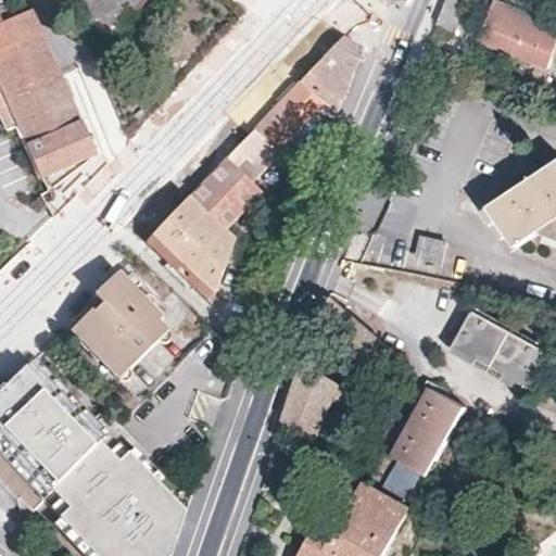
[(75,0),(75,1),(111,27),(128,4),(139,11),(147,0),(75,0)]
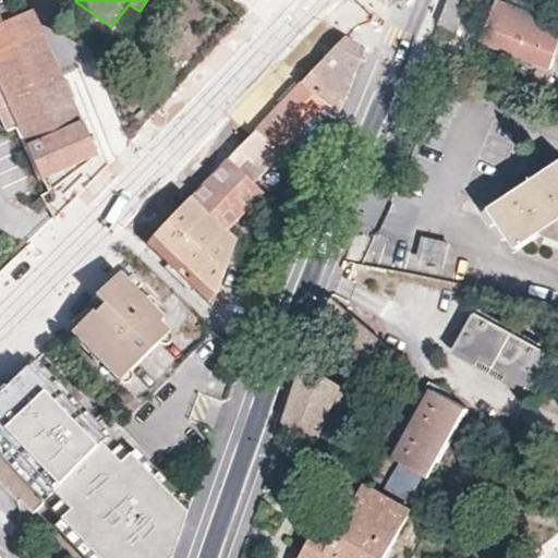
[(447,0),(445,7),(439,22),(453,28),(464,1),(462,0),(447,0)]
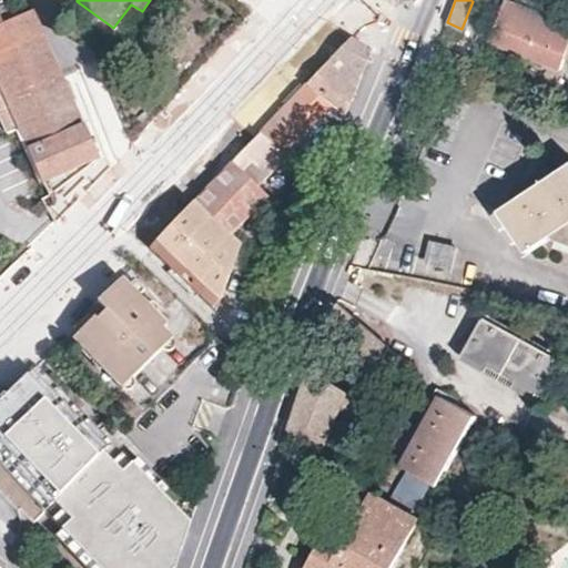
[(567,59),(567,24),(507,0),(504,0),(488,39),(559,69),(564,58),(567,59)]
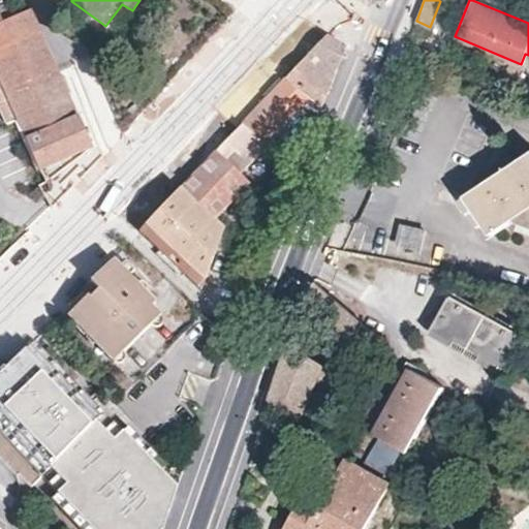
[(40,179),(92,151),(80,120),(76,121),(55,68),(31,13),(1,26),(0,26),(0,78),(1,81),(18,121),(6,126),(40,179)]
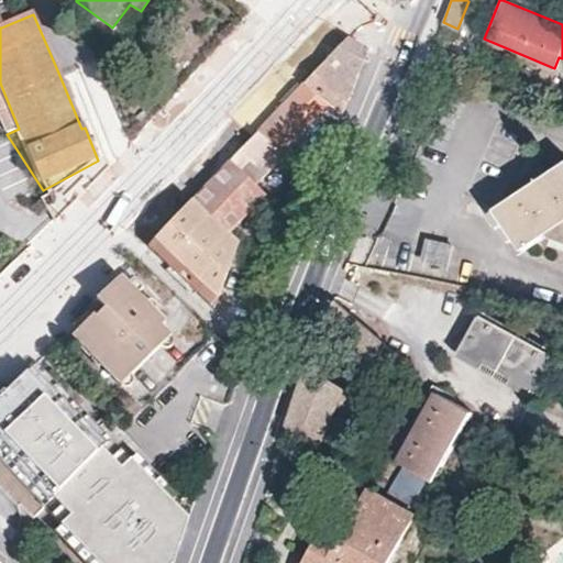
[(345,39),(320,65),(350,91),(355,78),(366,51),(350,41),(345,39)]
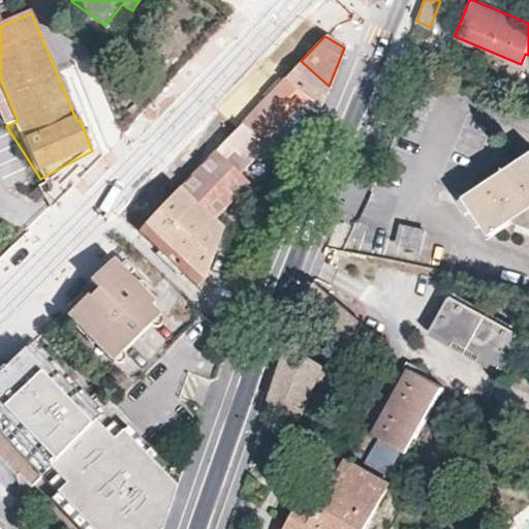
[(329,86),(301,61),(285,78),(309,95),(321,105),(325,94),(329,86)]
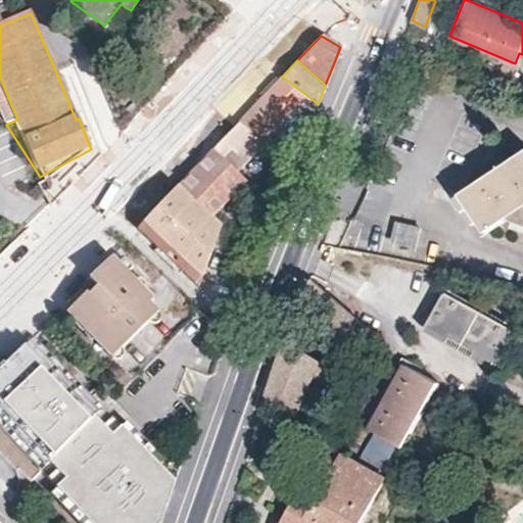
[(262,97),(237,123),(296,157),(301,146),(272,130),(305,94),(282,77),(262,97)]
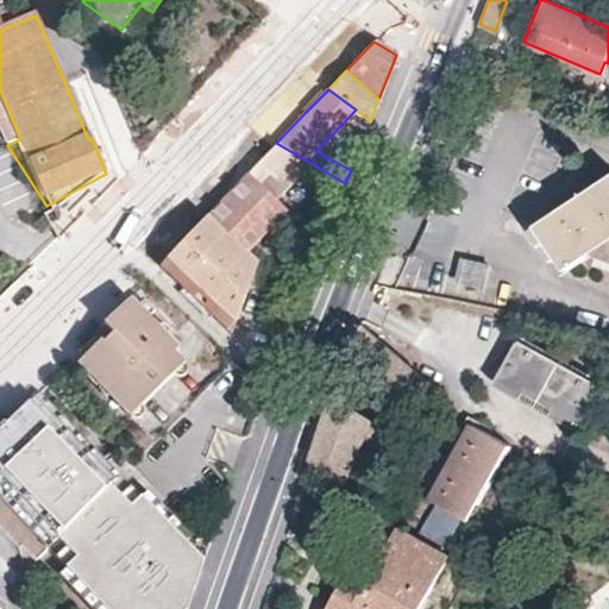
[(1,93),(0,93),(0,129),(7,145),(20,139),(1,93)]
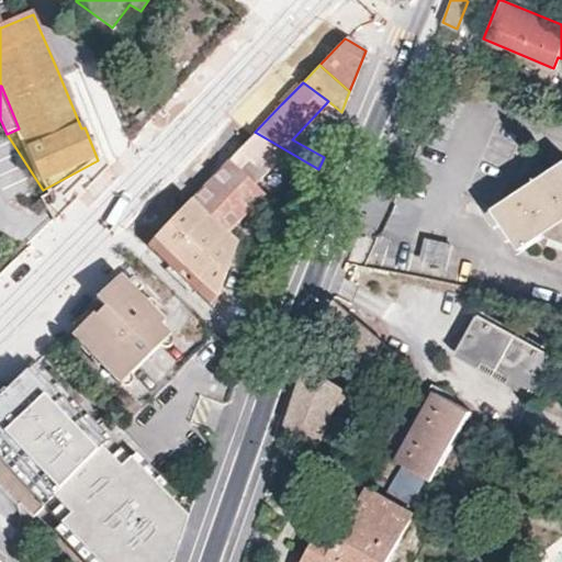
[(324,157),(341,112),(328,101),(292,139),(324,157)]
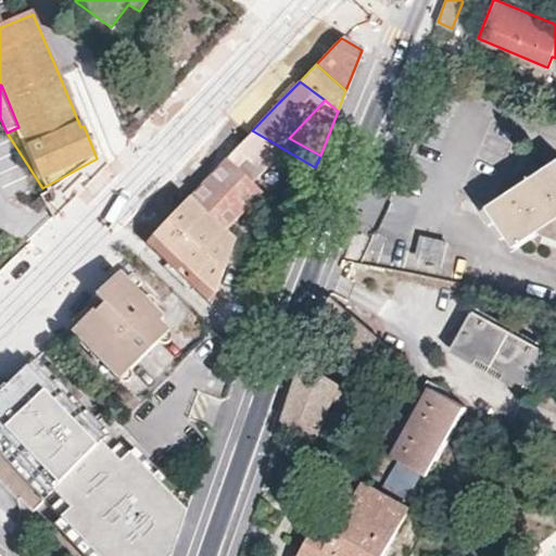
[(285,162),(251,133),(225,159),(257,190),(285,162)]
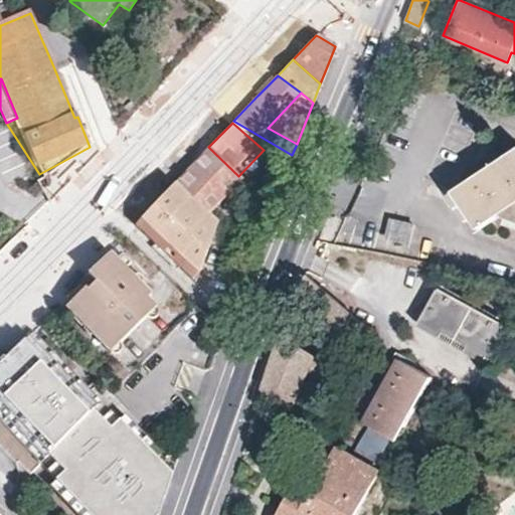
[(238,176),(208,147),(179,178),(214,211),(244,181),(238,176)]
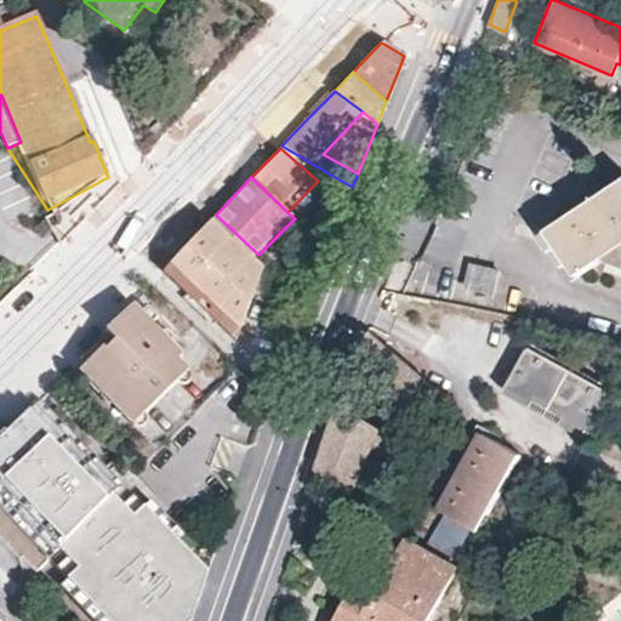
[(620,177),(545,233),(577,275),(602,257),(609,260),(608,265),(620,269),(620,177)]
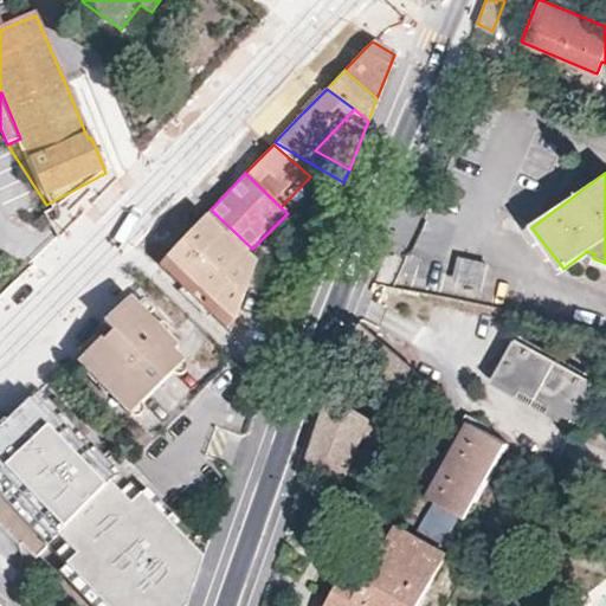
[(252,249),(211,210),(191,230),(180,240),(159,263),(232,333),(262,257),(252,249)]
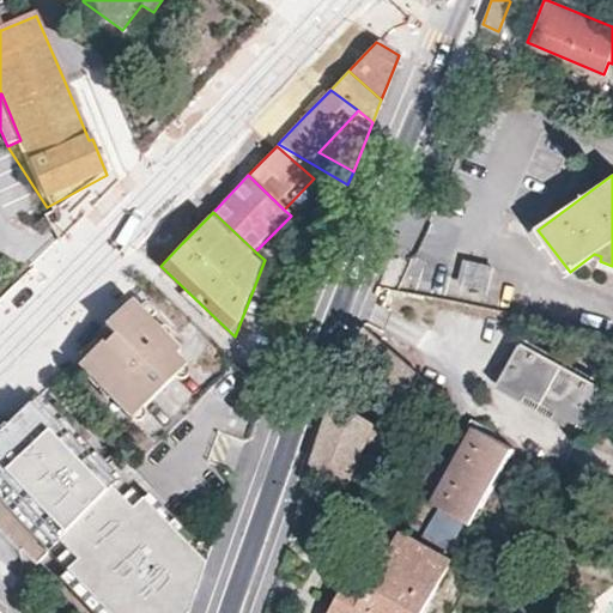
[(484,286),(489,265),(463,259),(457,281),(484,286)]
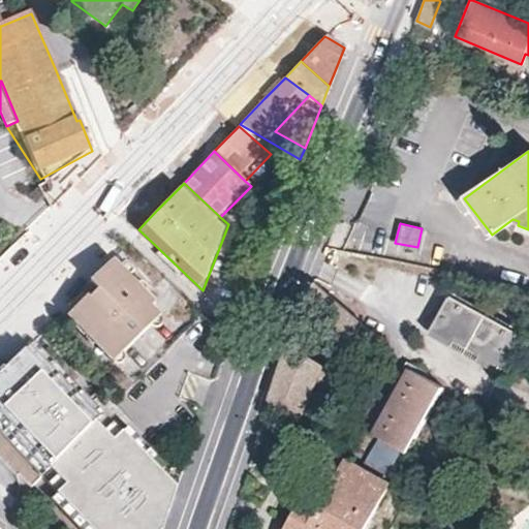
[(89,280),(89,281),(97,289),(93,292),(89,297),(85,293),(84,294),(69,310),(66,313),(114,359),(158,313),(151,306),(139,296),(144,291),(126,274),(133,266),(124,257),(116,265),(111,259),(109,260),(107,262),(89,280)]
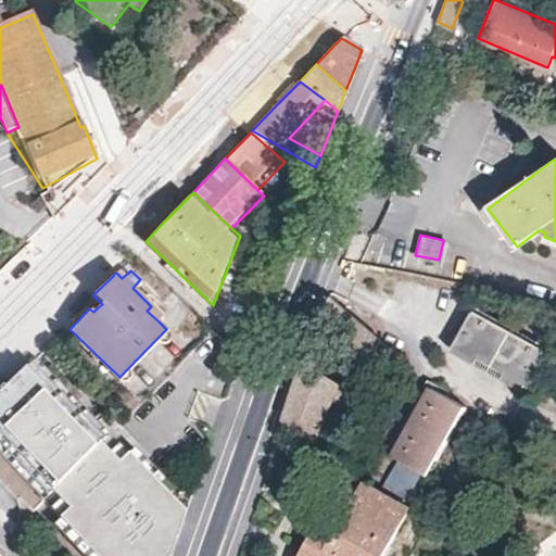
[(405,357),(328,293),(317,324),(381,368),(391,375),(405,357)]
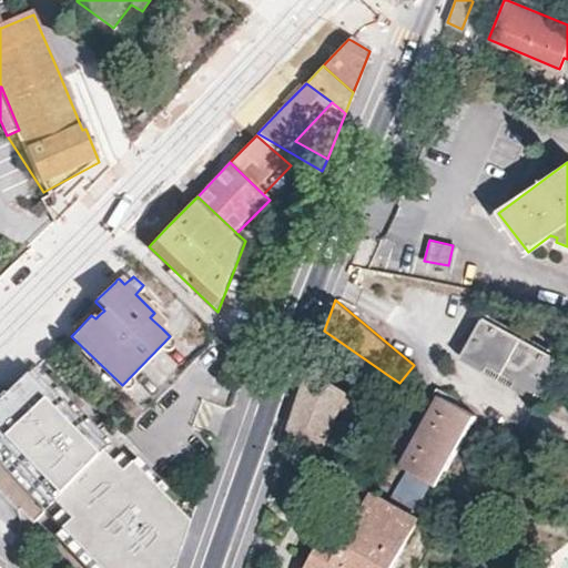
[(85,312),(70,328),(72,331),(74,333),(90,316),(91,315),(95,318),(100,314),(104,311),(95,302),(91,306),(85,312)]
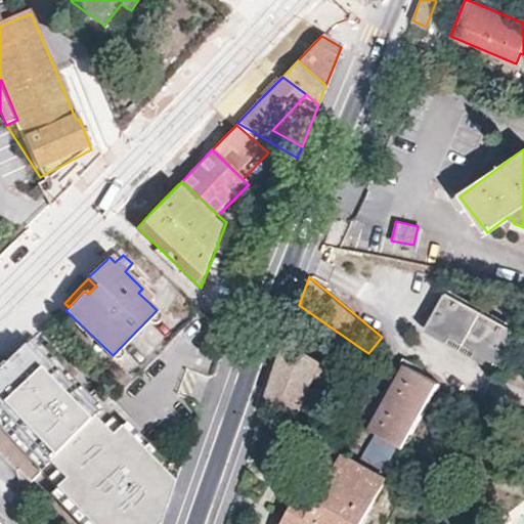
[(138,293),(149,303),(153,299),(142,289),(138,293)]
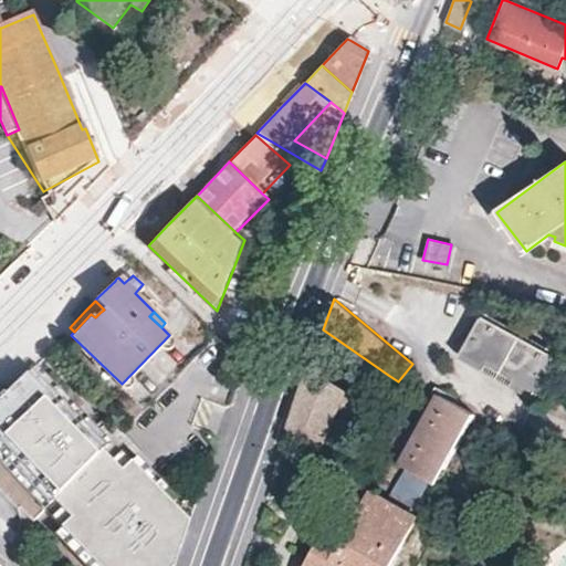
[(459,356),(537,400),(561,362),(482,317),(459,356)]
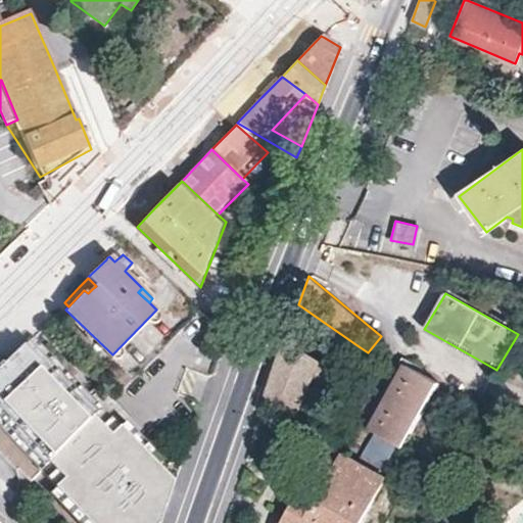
[(175,478),(32,335),(3,365),(0,367),(0,421),(101,522),(160,522),(153,515),(168,503),(175,478)]
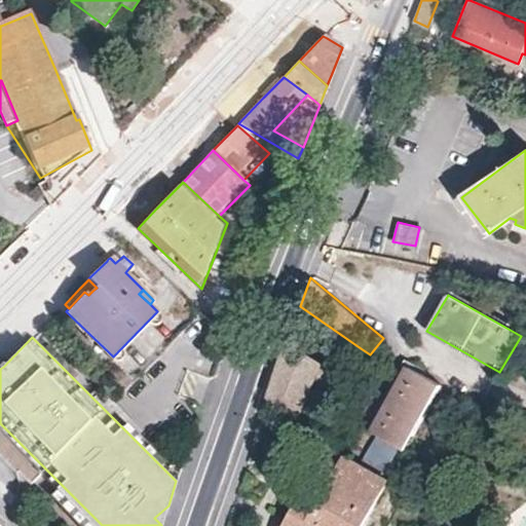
[(277,371),(270,393),(298,414),(312,381),(338,396),(347,375),(289,337),(277,371)]
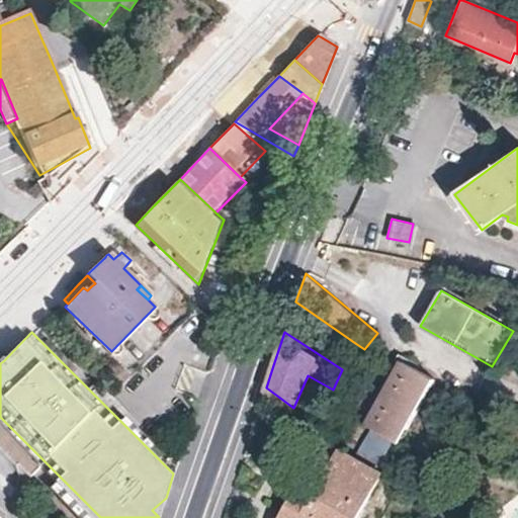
[(365,422),(383,432),(400,441),(430,384),(434,378),(430,375),(401,360),(365,422)]
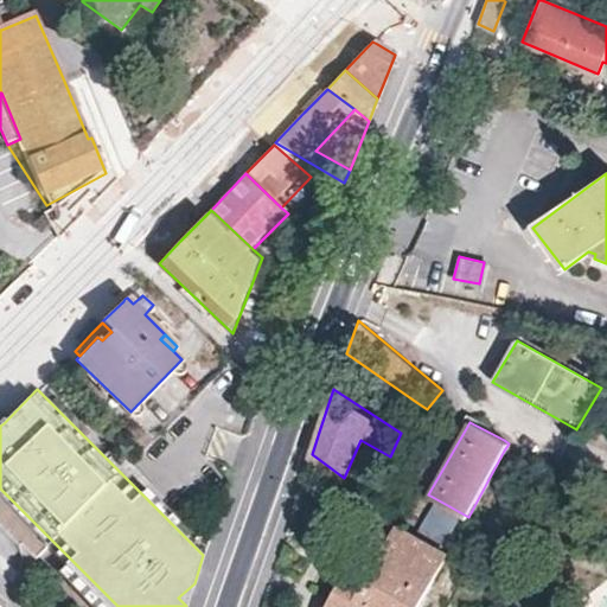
[(430,502),(419,528),(449,542),(462,516),(430,502)]
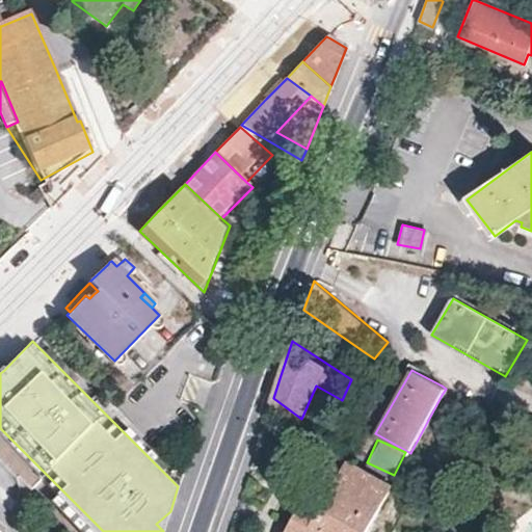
[(352,531),(364,531),(392,485),(376,477),(347,459),(320,508),(304,500),(286,531),(347,531),(349,530),(352,531)]
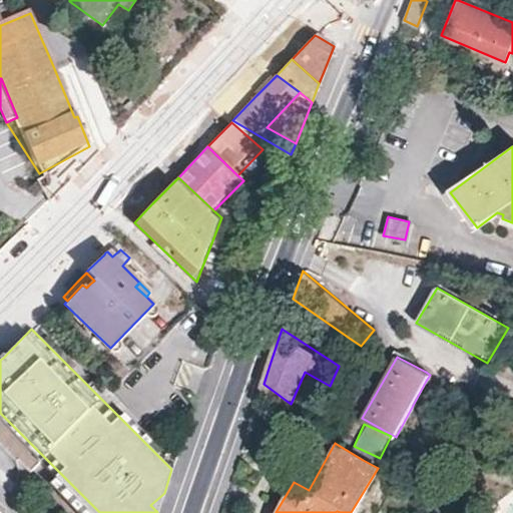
[(161,501),(164,493),(150,505),(157,512),(161,501)]
